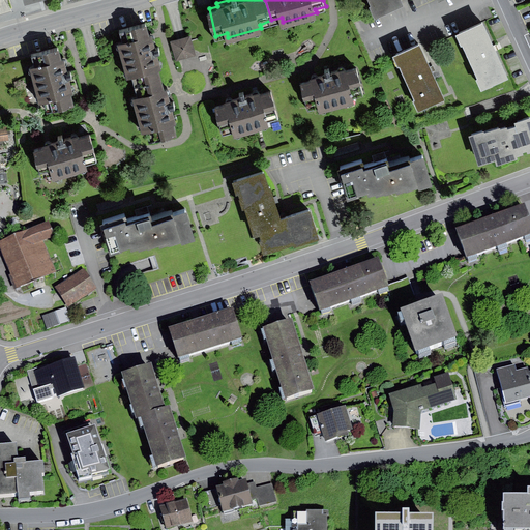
[(370,0),(375,11),(400,0),(370,0)]
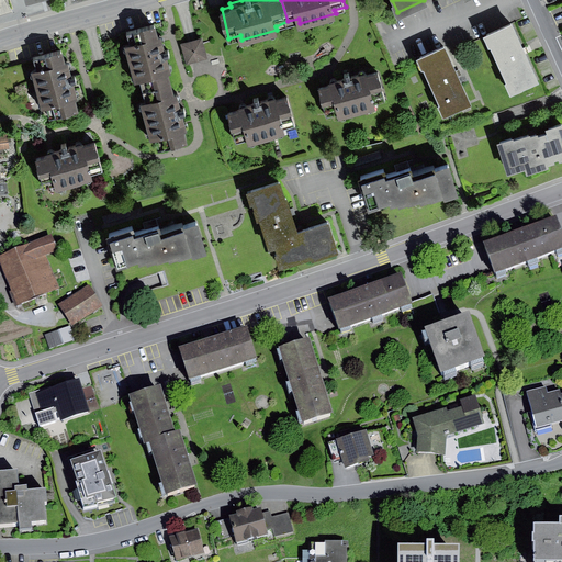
[(128,40),(124,41),(135,78),(139,77),(143,87),(180,77),(179,70),(169,74),(164,53),(170,51),(169,44),(163,46),(156,19),(138,23),(139,25),(126,30),(128,40)]
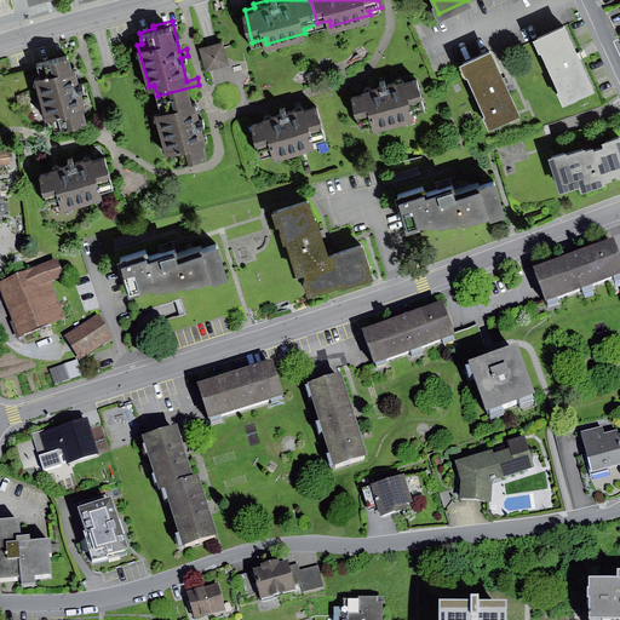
[(564,26),(532,40),(538,53),(541,52),(560,93),(557,95),(562,105),(593,91),(564,26)]
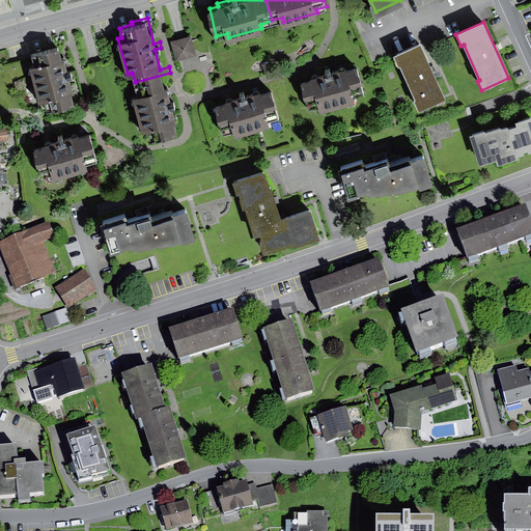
[(180,35),(170,37),(175,59),(196,55),(191,32),(180,35)]
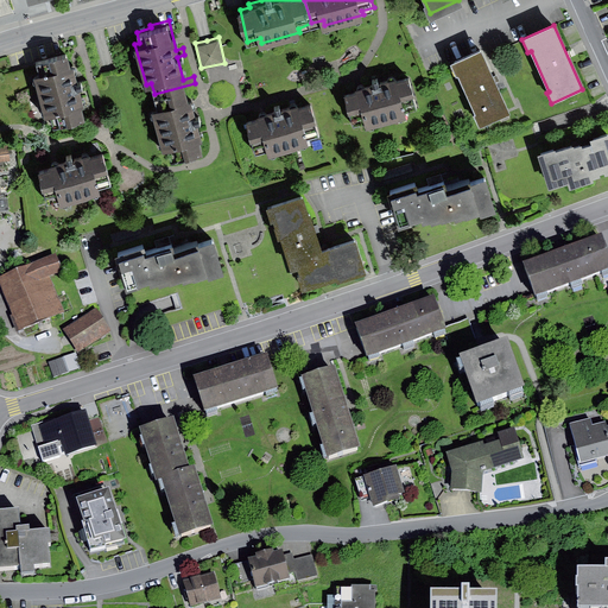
[(39,71),(35,73),(45,111),(51,109),(55,124),(87,114),(78,86),(84,83),(82,75),(76,76),(69,48),(50,52),(50,56),(36,59),(39,71)]
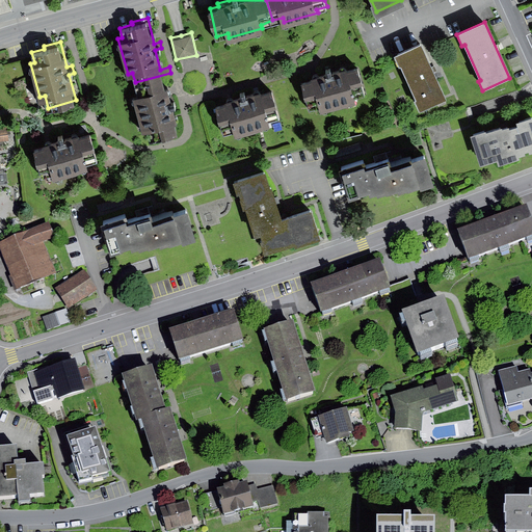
[(422,45),(394,56),(400,69),(402,68),(417,101),(416,102),(420,113),(447,101),(422,45)]
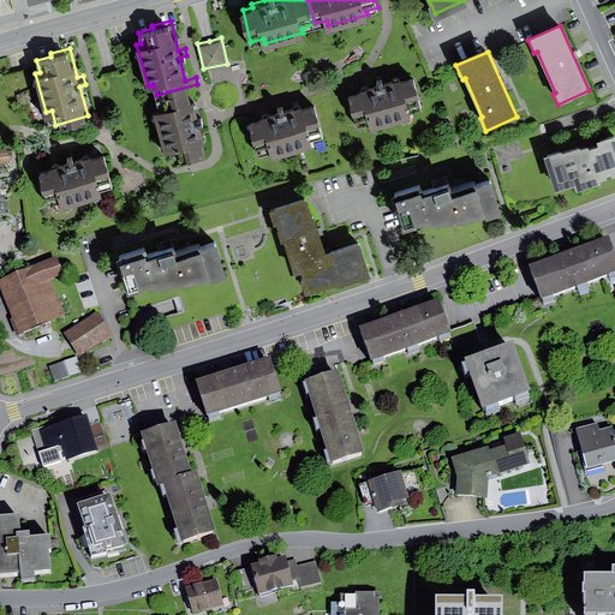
[(362,88),(348,91),(358,123),(370,119),(372,125),(411,114),(411,109),(423,106),(413,73),(402,77),(401,75),(384,79),(383,73),(375,76),(377,81),(360,85),(362,88)]
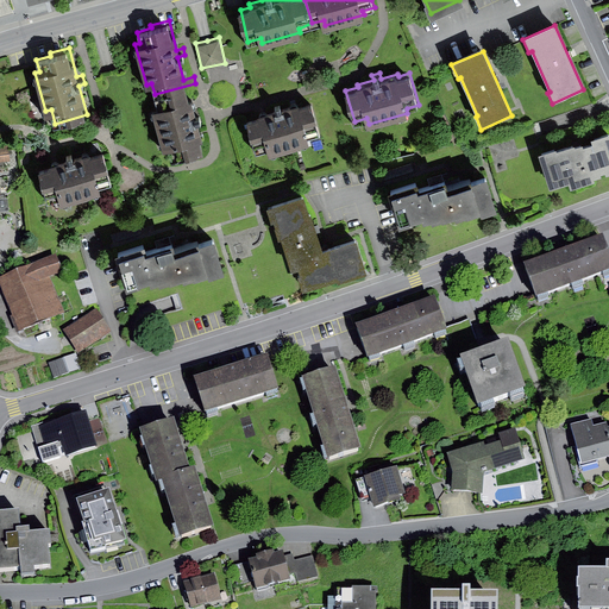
[(195,83),(155,94),(157,106),(152,107),(163,148),(169,146),(171,158),(202,150),(199,138),(201,137),(198,120),(201,119),(200,112),(194,113),(190,100),(200,98),(195,83)]
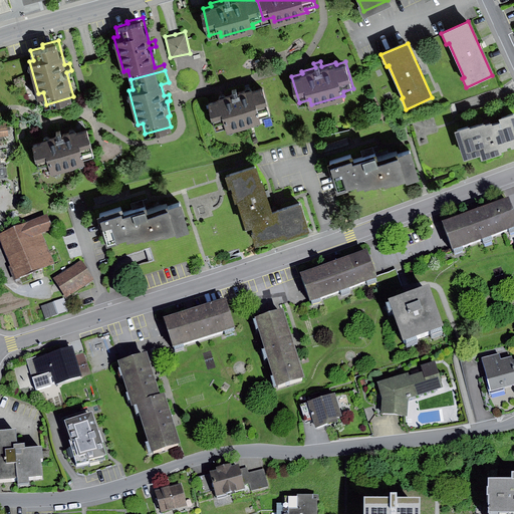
[(220,97),(208,100),(215,125),(226,122),(227,127),(261,118),(260,115),(270,112),(262,85),(252,87),(251,85),(238,88),(237,84),(230,86),(232,90),(219,94),(220,97)]
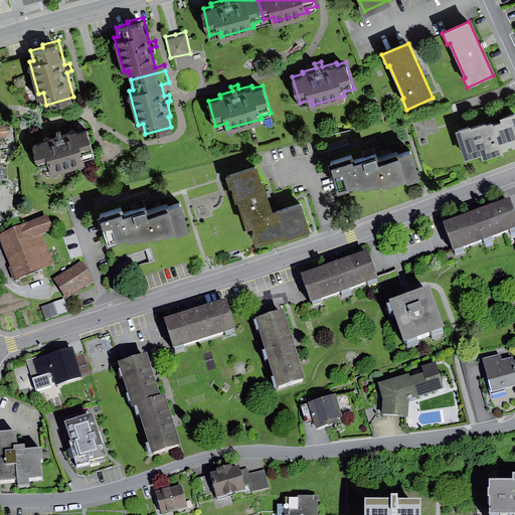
[(514,113),(459,129),(468,159),(514,145),(514,113)]
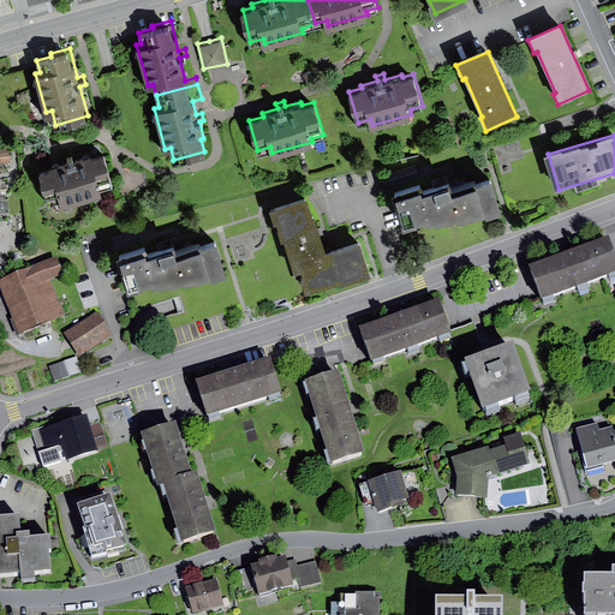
[(9,147),(0,147),(0,162),(10,161),(9,147)]
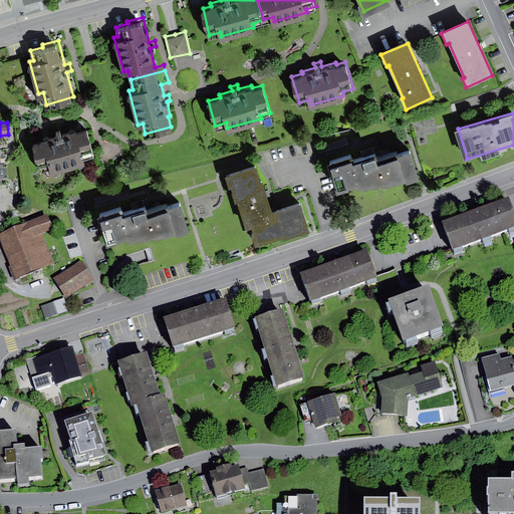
[(43,138),(32,141),(39,168),(51,165),(52,169),(84,160),(83,156),(93,154),(86,126),(76,130),(75,126),(62,130),(61,125),(54,127),(55,133),(43,136),(43,138)]
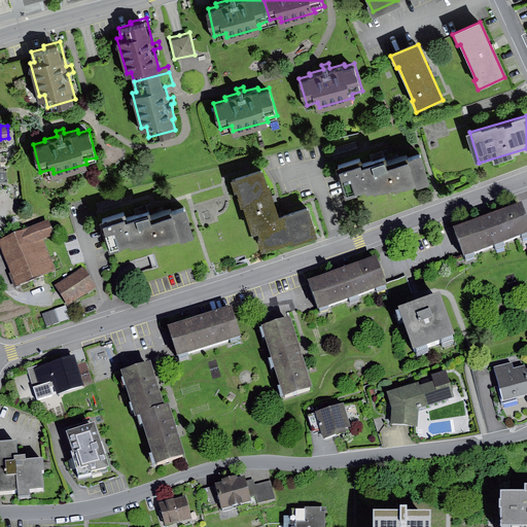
[(356,141),(331,148),(332,154),(357,147),(356,141)]
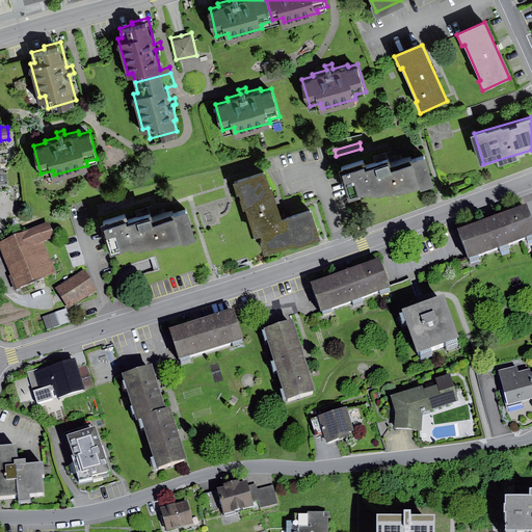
[(365,157),(341,165),(349,191),(361,188),(361,187),(369,184),(371,188),(377,186),(377,188),(387,185),(387,186),(398,182),(399,185),(407,182),(407,183),(420,179),(421,182),(433,177),(424,149),(391,160),(389,152),(366,159),(365,157)]
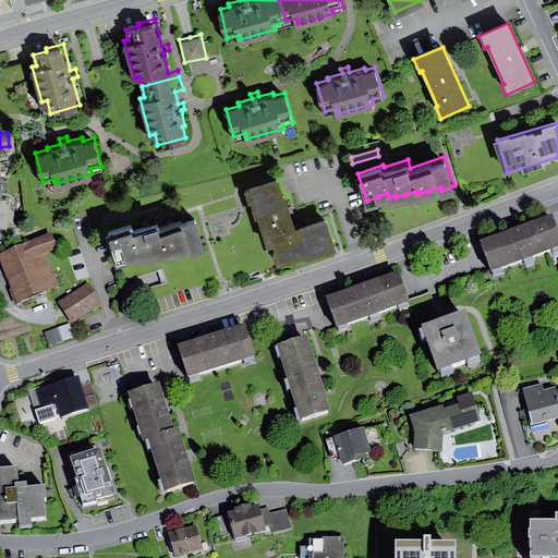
[(279,174),(246,184),(250,195),(252,195),(267,244),(273,242),(300,233),(296,223),(286,190),(283,190),(279,174)]
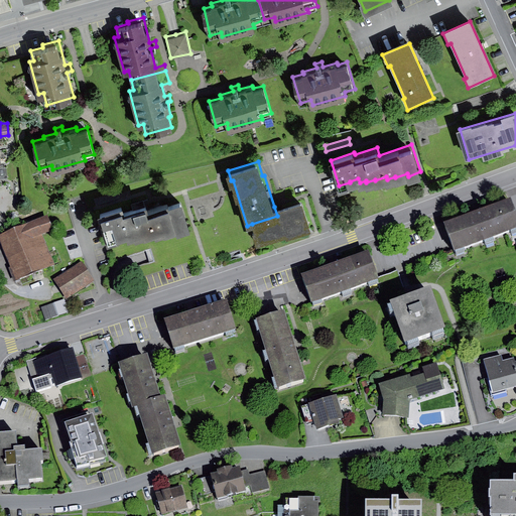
[(119,190),(95,199),(97,205),(121,197),(119,190)]
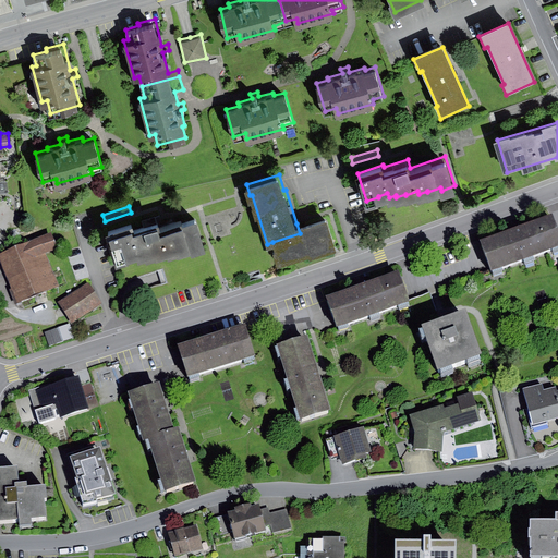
[(133,220),(108,229),(117,258),(128,255),(128,253),(137,251),(138,254),(145,252),(146,254),(156,251),(158,253),(167,250),(168,252),(191,245),(191,247),(205,243),(195,214),(160,226),(158,217),(134,225),(133,220)]
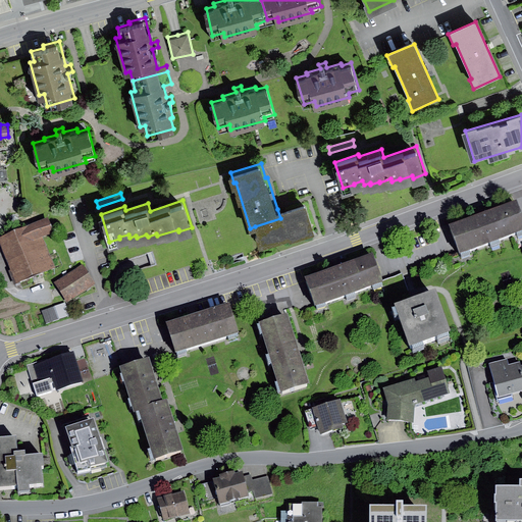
[(277,209),(280,218),(255,226),(261,244),(290,235),(291,238),(315,229),(306,200),(277,209)]
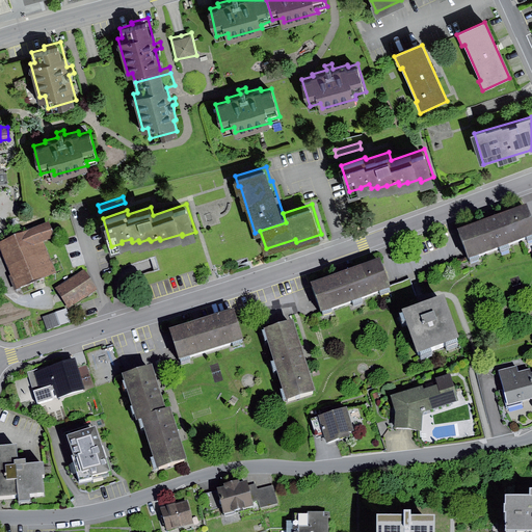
[(531,219),(529,210),(460,236),(470,263),(531,239),(531,219)]
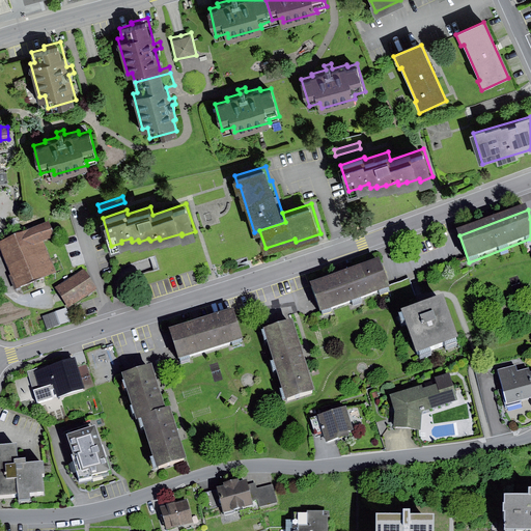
[(49,223),(0,242),(0,249),(17,289),(56,273),(44,243),(55,238),(49,223)]
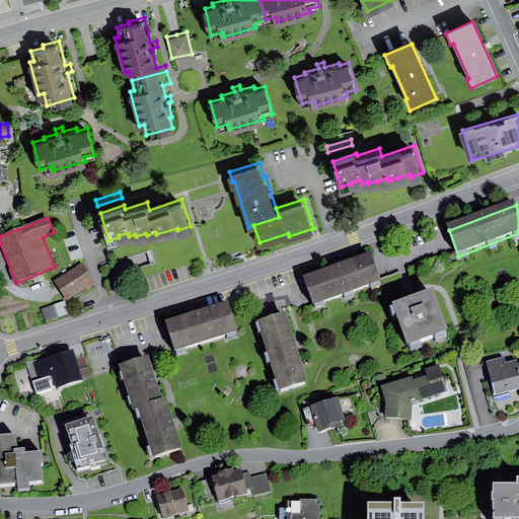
[(303,278),(313,306),(381,282),(371,253),(303,278)]
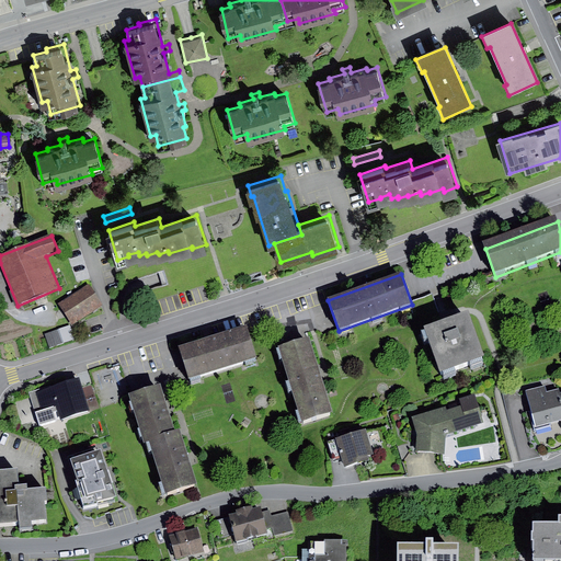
[(89,288),(60,307),(73,328),(103,308),(89,288)]
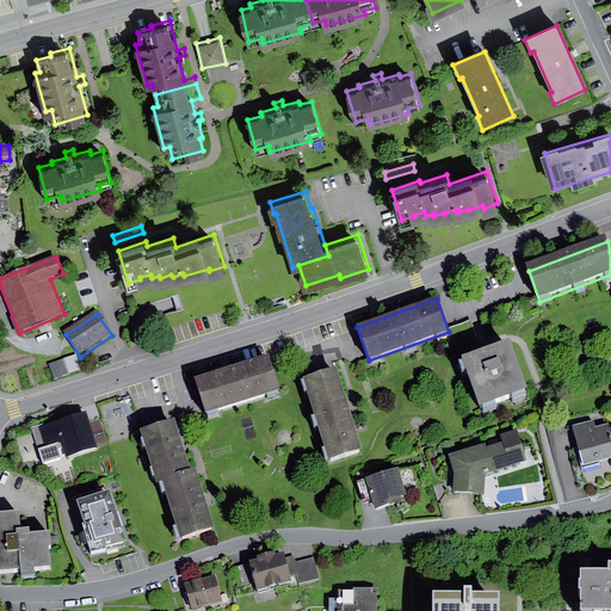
[(510,341),(462,359),(479,407),(528,390),(510,341)]
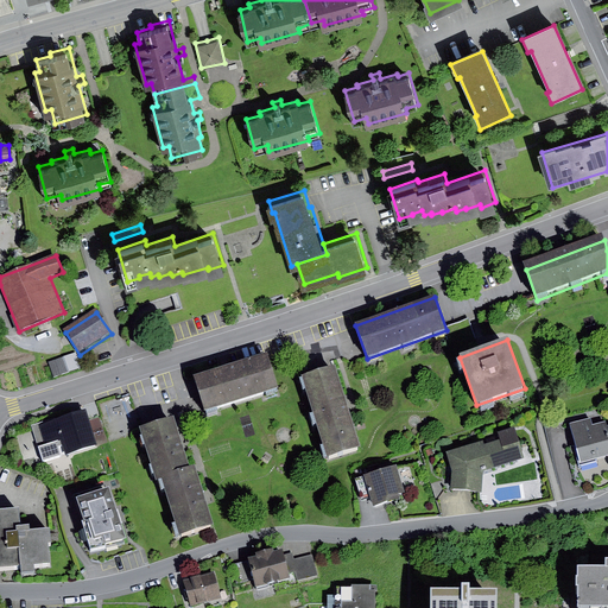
[(73,354),(48,362),(54,377),(77,368),(73,354)]
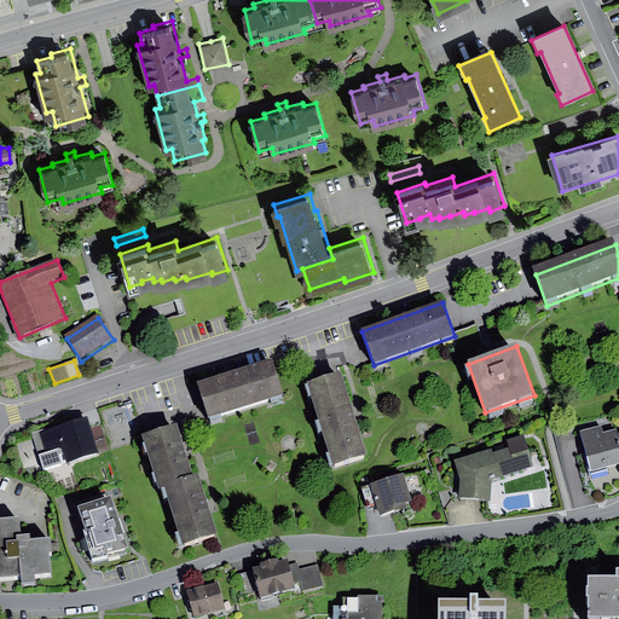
[(272,360),(197,385),(208,420),(283,395),(272,360)]
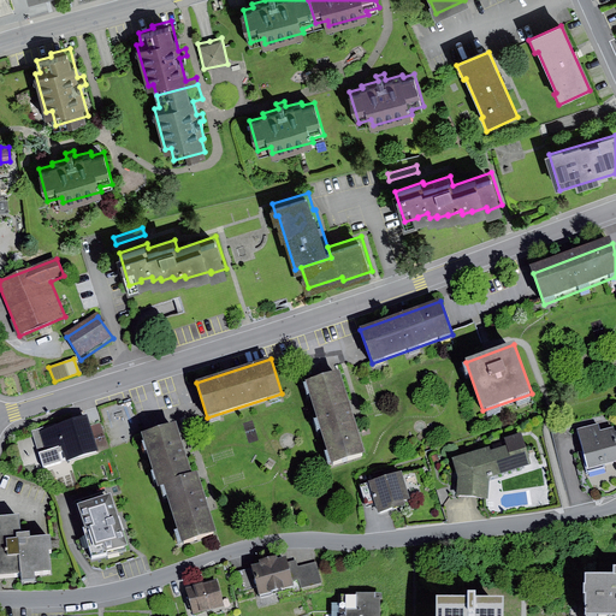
[(339,372),(306,381),(332,463),(365,452),(353,412),(339,372)]
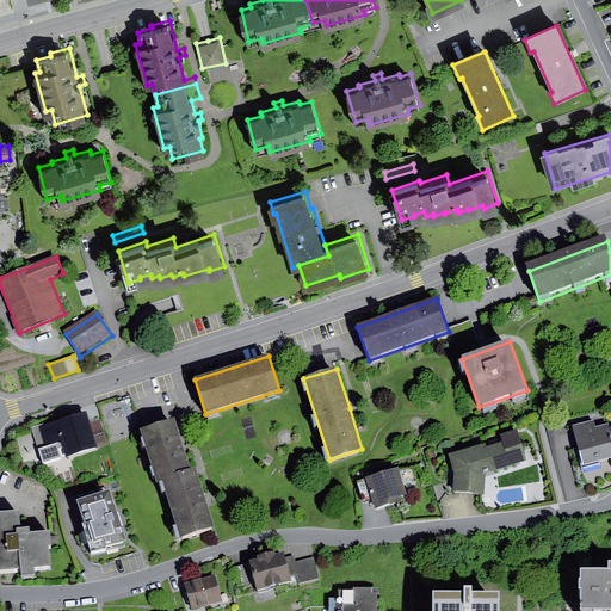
[(32,427),(43,463),(61,458),(57,448),(62,446),(66,458),(98,448),(86,411),(32,427)]
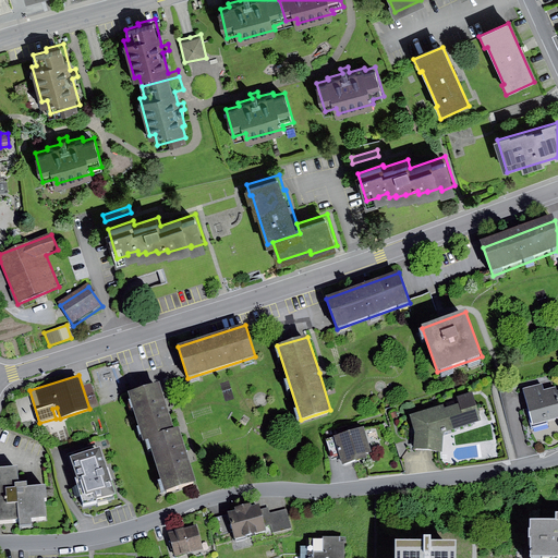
[(160,384),(129,393),(144,439),(147,438),(176,429),(169,409),(160,384)]
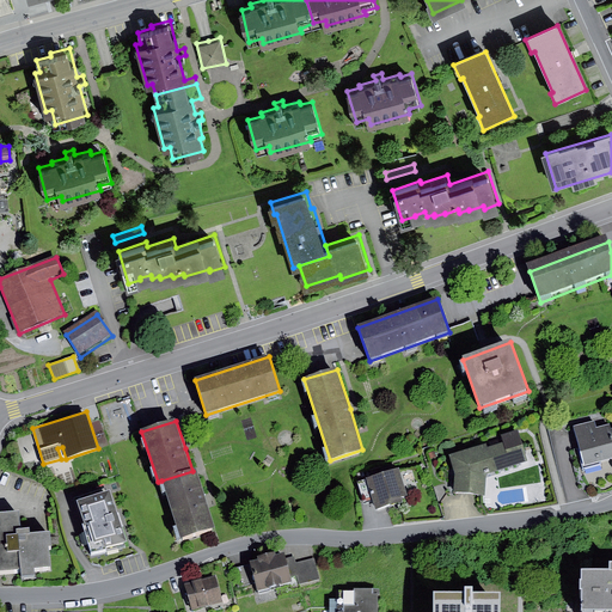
[(583,466),(611,459),(611,439),(610,429),(609,426),(597,429),(594,421),(574,427),(583,466)]
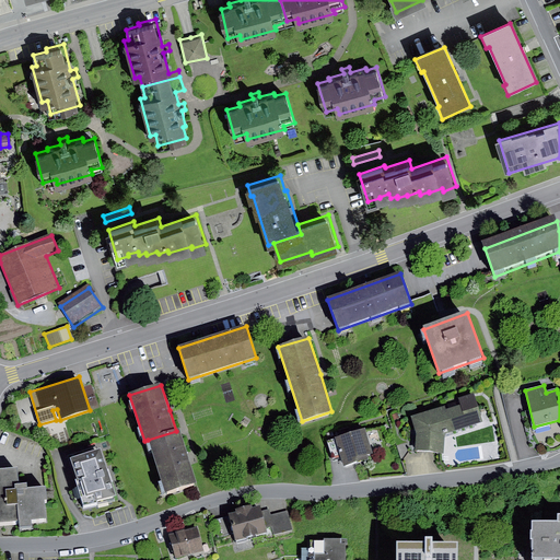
[(445,407),(411,418),(417,434),(415,452),(443,454),(445,434),(483,423),(475,394),(457,399),(459,406),(446,410),(445,407)]
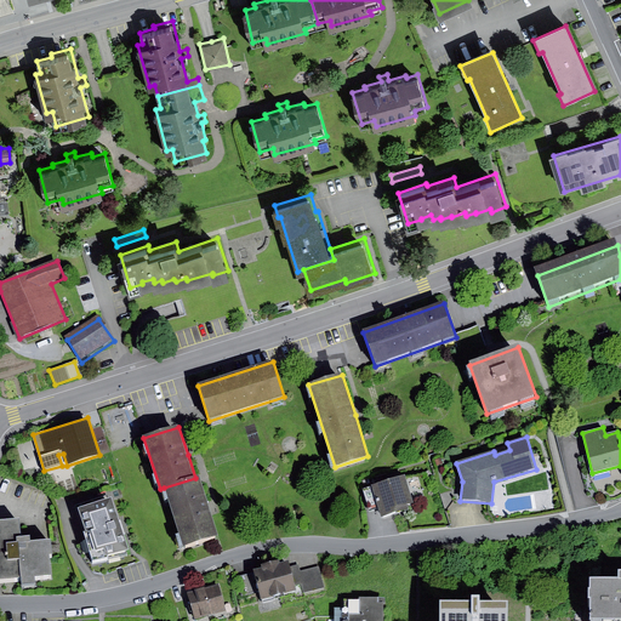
[(164,488),(183,548),(218,537),(209,507),(199,477),(195,478),(164,488)]
